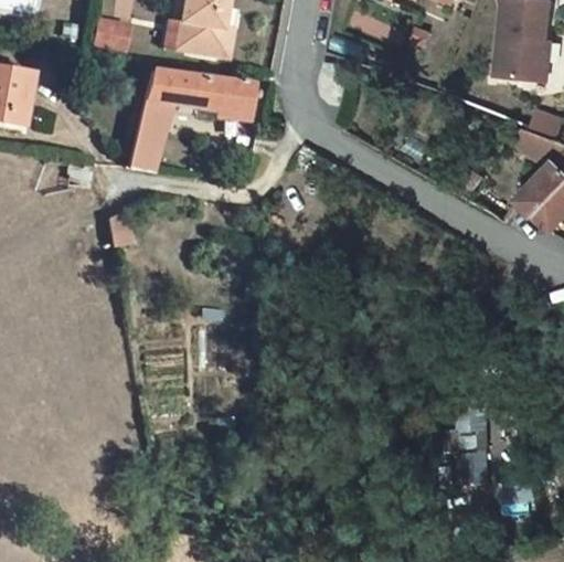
[(107,0),(108,12),(134,11),(134,0),(107,0)]
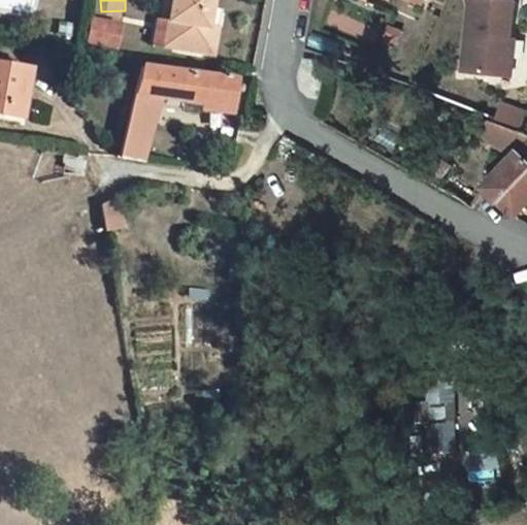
[(173,0),(170,18),(178,19),(174,43),(213,51),(218,25),(208,23),(212,0),(173,0)]
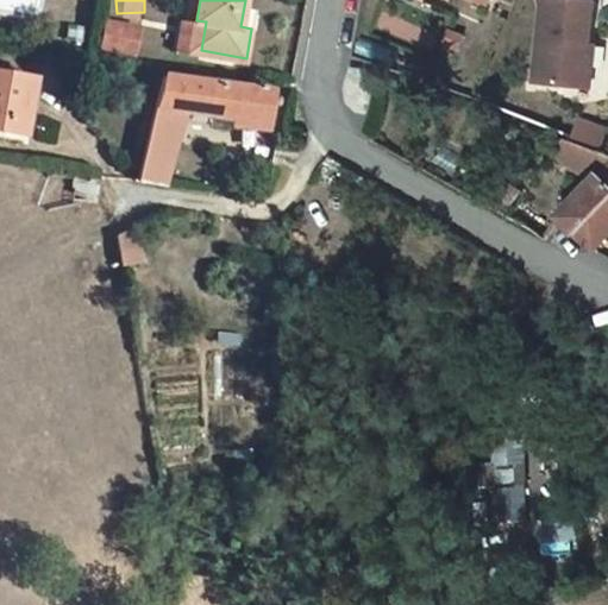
[(545,0),(538,79),(581,82),(585,43),(591,43),(591,42),(596,0),(545,0)]
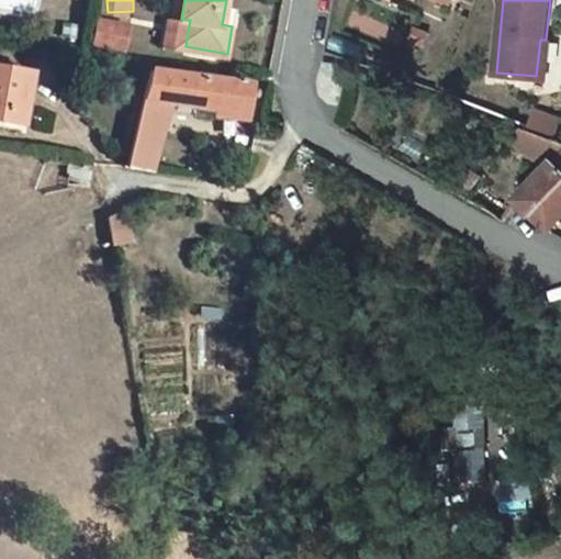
[(94,41),(110,44),(115,20),(100,17),(94,41)]
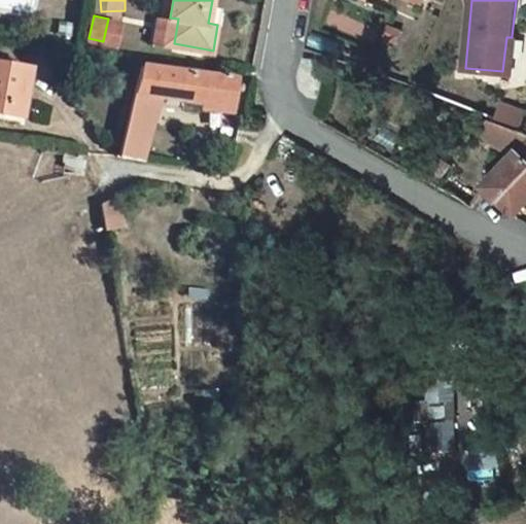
[(170,18),(166,42),(174,43),(178,19),(170,18)]
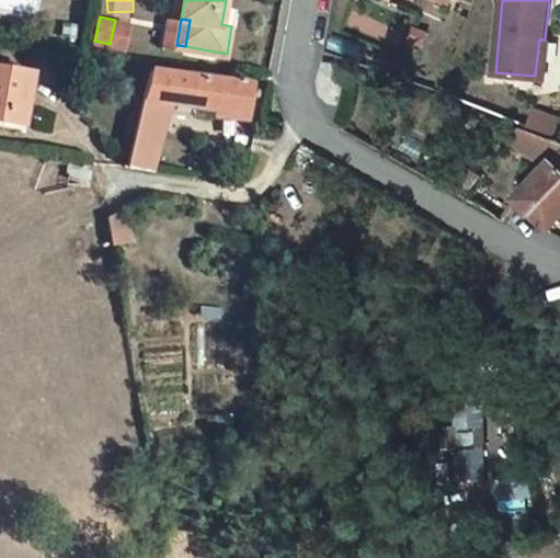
[(129,22),(115,20),(110,44),(125,47),(129,22)]
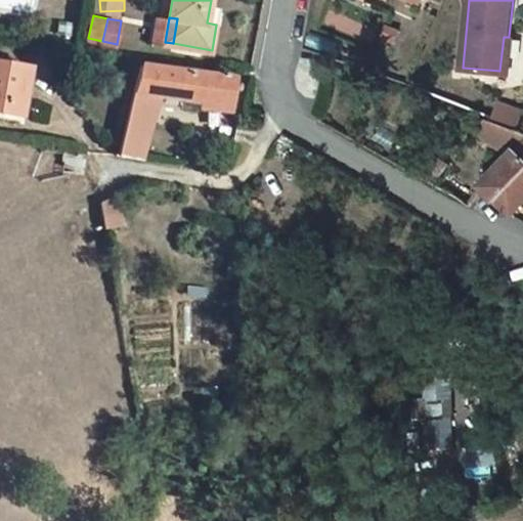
[(504,37),(499,71),(510,72),(514,37),(509,36),(509,37),(504,37)]
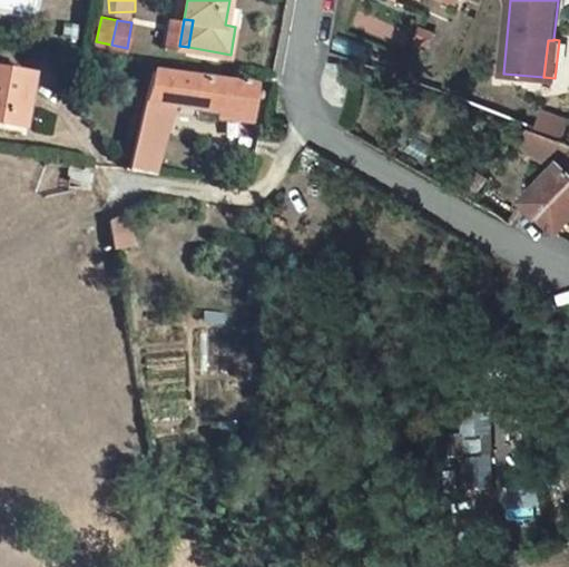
[(35,70),(0,65),(0,118),(26,124),(35,70)]
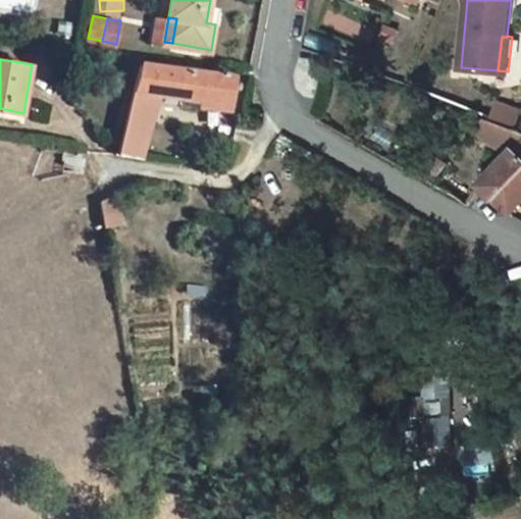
[(142,60),(135,90),(161,94),(231,104),(235,74),(142,60)]
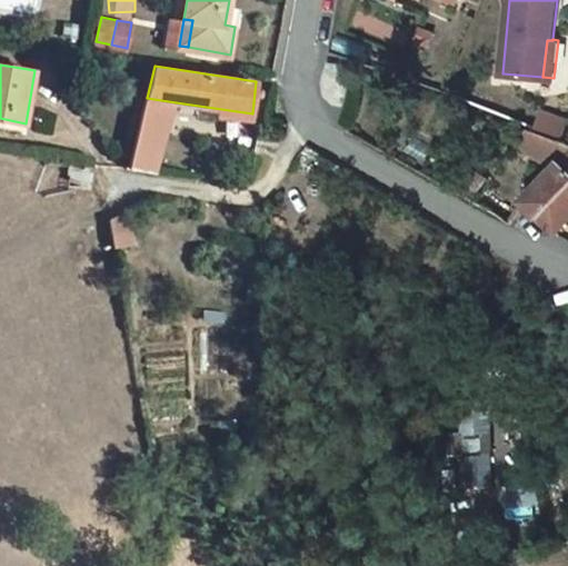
[(259,86),(257,89),(257,93),(260,96),(263,95),(266,92),(266,88),(263,86),(259,86)]
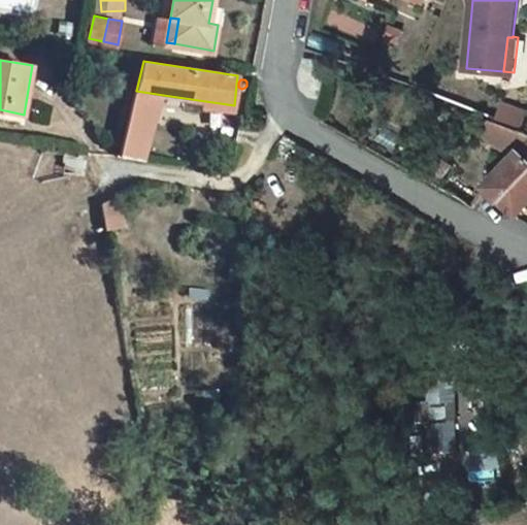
[(136,91),(130,119),(155,124),(163,95),(136,91)]
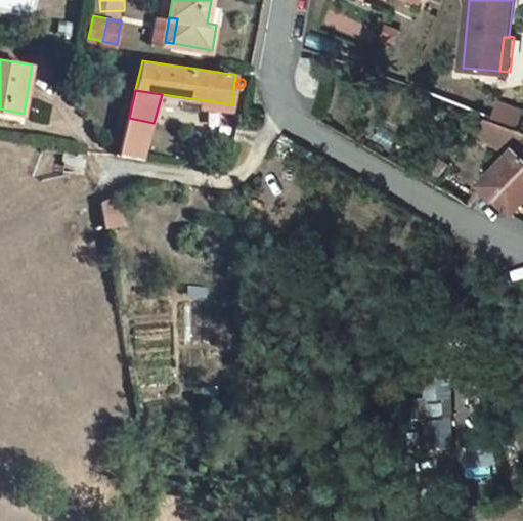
[(484,185),(497,199),(513,182),(522,171),(522,149),(519,146),(522,141),(522,129),(487,116),(478,128),(513,153),(505,161),(498,167),(482,183),(484,185)]
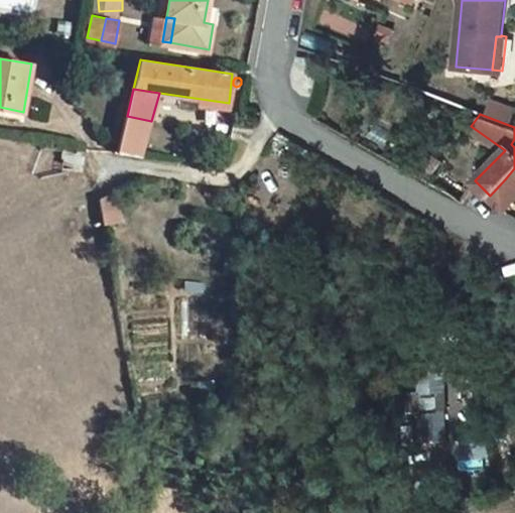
[(141,155),(151,121),(127,116),(118,151),(141,155)]
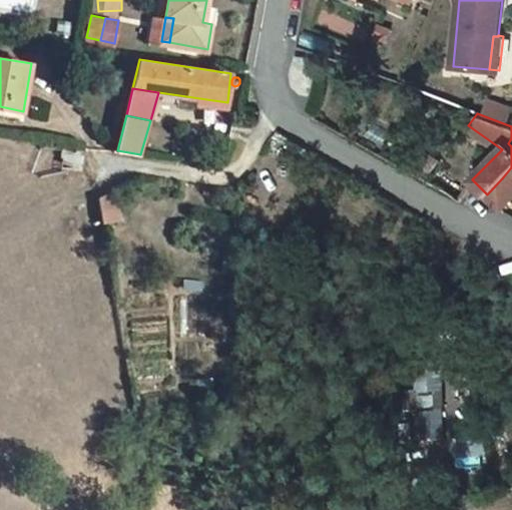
[(487,194),(502,207),(511,196),(511,138),(508,143),(511,146),(511,167),(502,178),(487,194)]
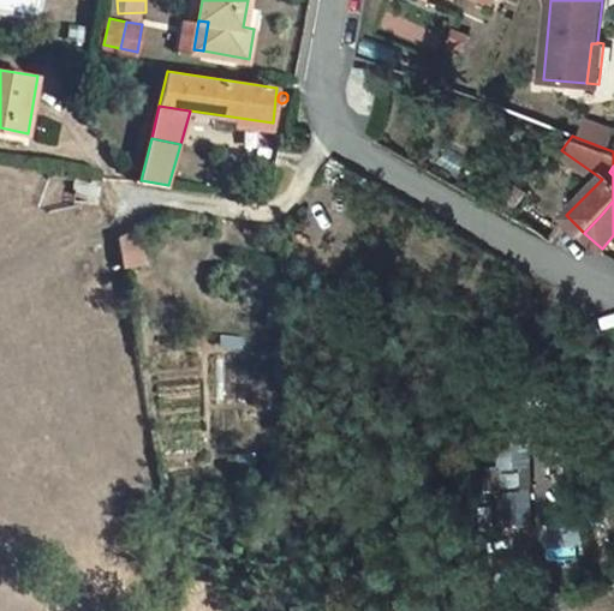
[(507,177),(490,203),(511,214),(528,190),(507,177)]
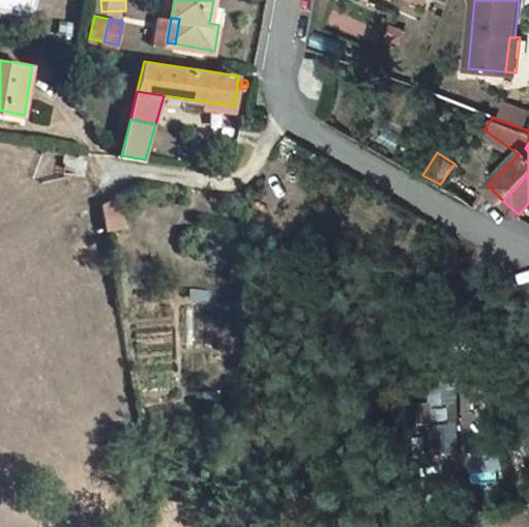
[(499,164),(504,169),(510,163),(505,157),(499,164)]
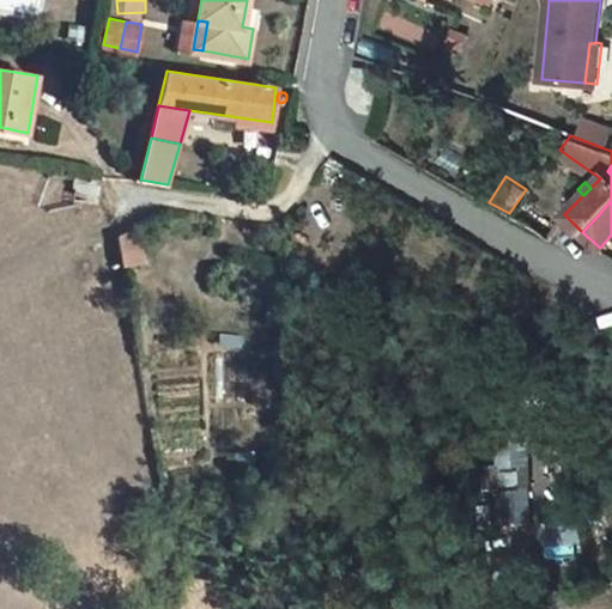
[(119,235),(123,265),(144,261),(138,224),(119,235)]
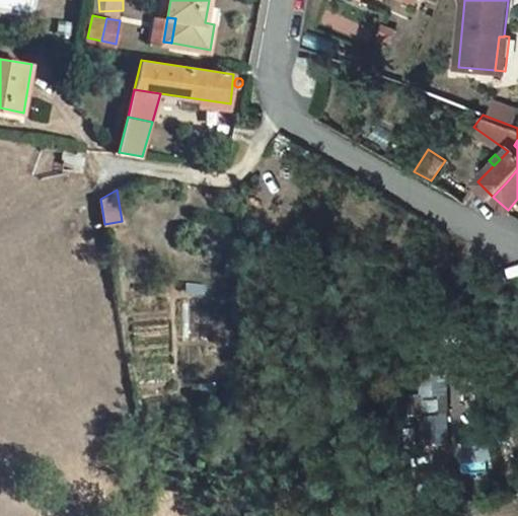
[(449,439),(448,411),(420,413),(421,441),(449,439)]
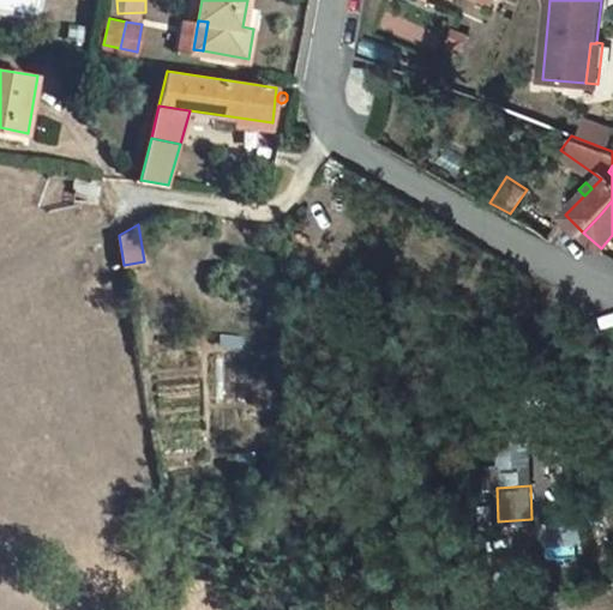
[(547,555),(582,554),(580,518),(545,519),(547,555)]
